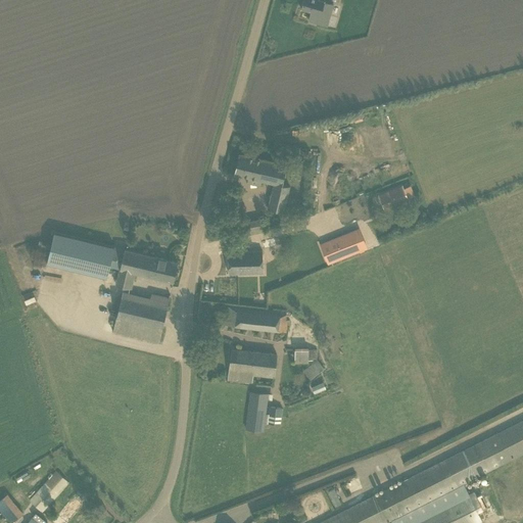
[(325,0),(323,0),(302,0),(300,8),(311,11),(308,19),(327,26),(333,4),(324,1),(325,0)]
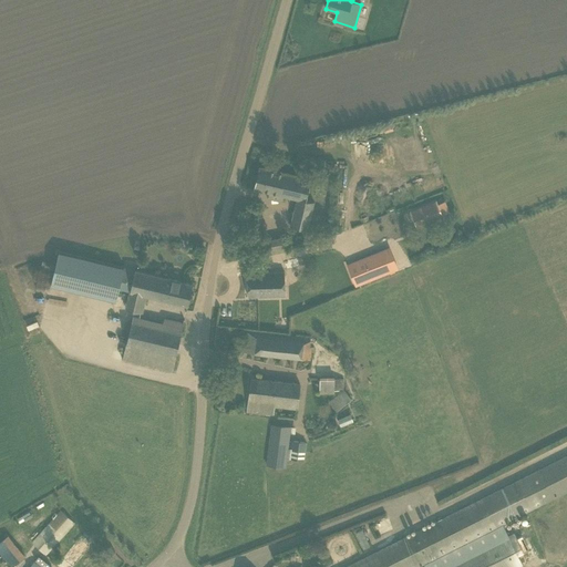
[(311,178),(259,166),(255,188),(297,198),(290,225),(307,229),(315,202),(306,199),(311,178)]
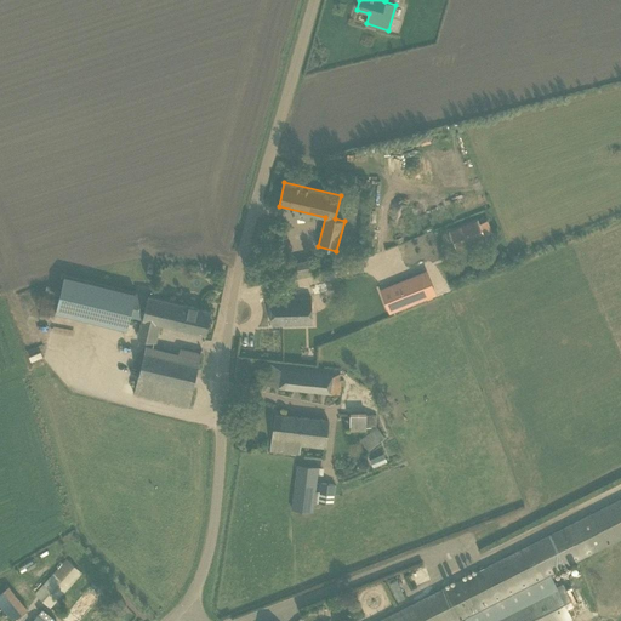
[(484,238),(478,221),(450,232),(457,249),(484,238)]
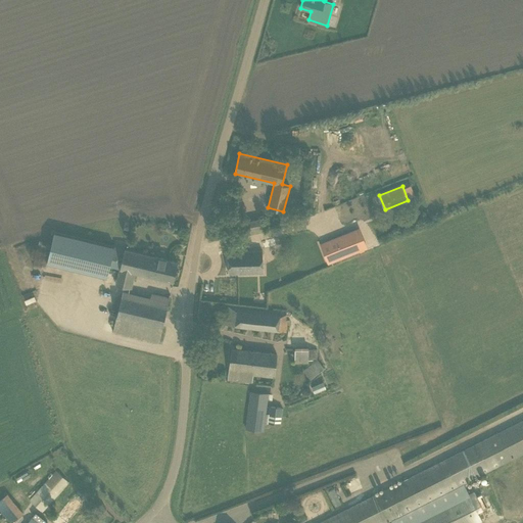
[(328,263),(359,250),(364,248),(367,247),(360,228),(320,244),(328,263)]
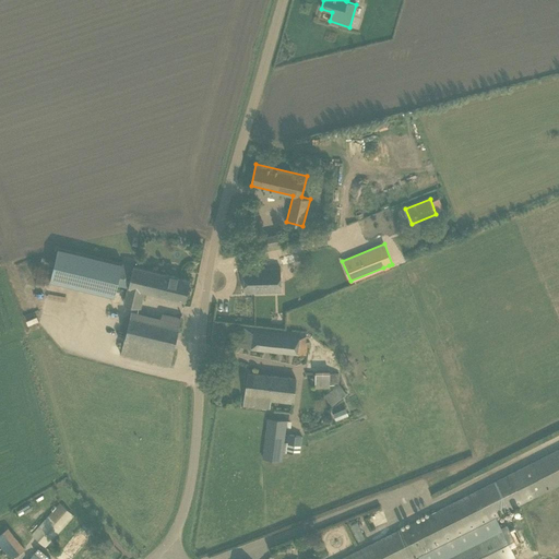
[(117,284),(128,286),(129,277),(119,275),(122,263),(58,247),(49,281),(114,296),(117,284)]
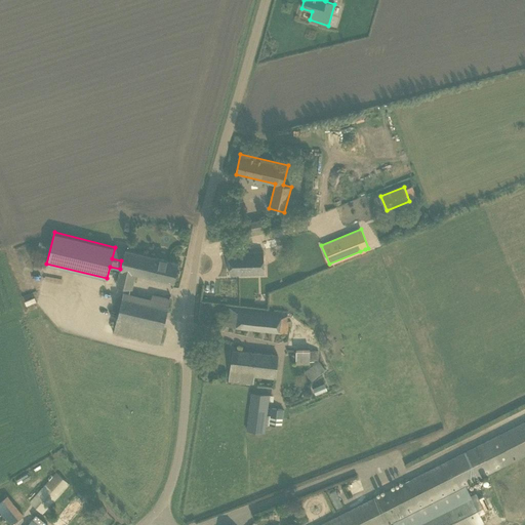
[(133,273),(173,282),(178,263),(125,250),(124,249),(121,260),(120,269),(116,285),(130,289),(133,273)]
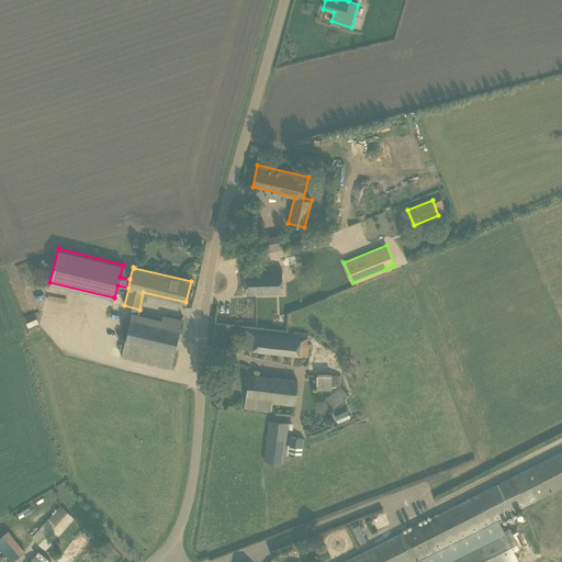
[(283,269),(246,269),(246,293),(283,293),(283,269)]
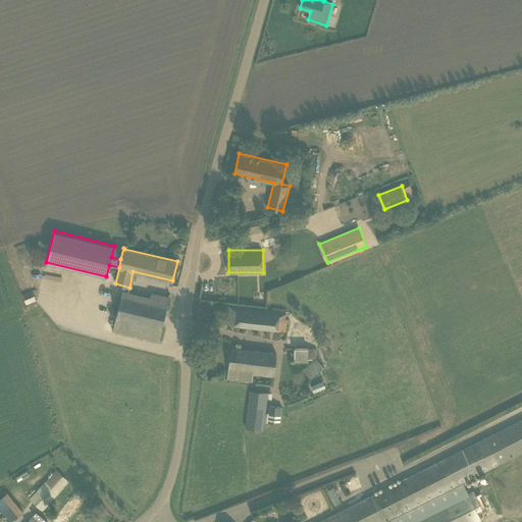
[(161,295),(151,293),(149,303),(121,296),(113,330),(159,342),(162,326),(162,325),(164,319),(169,297),(161,295)]
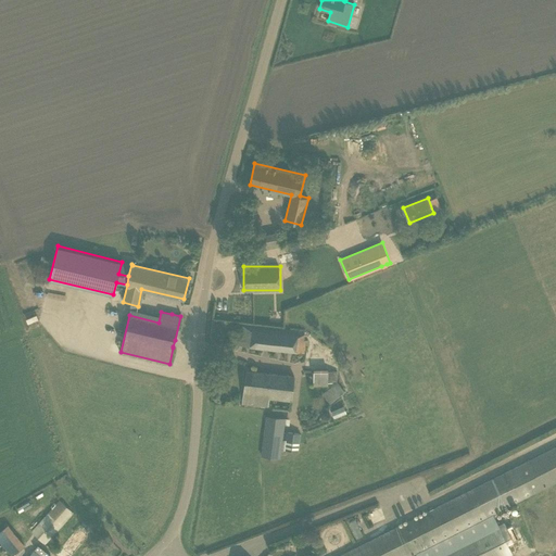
[(304,331),(242,325),(240,345),(302,353),(304,331)]
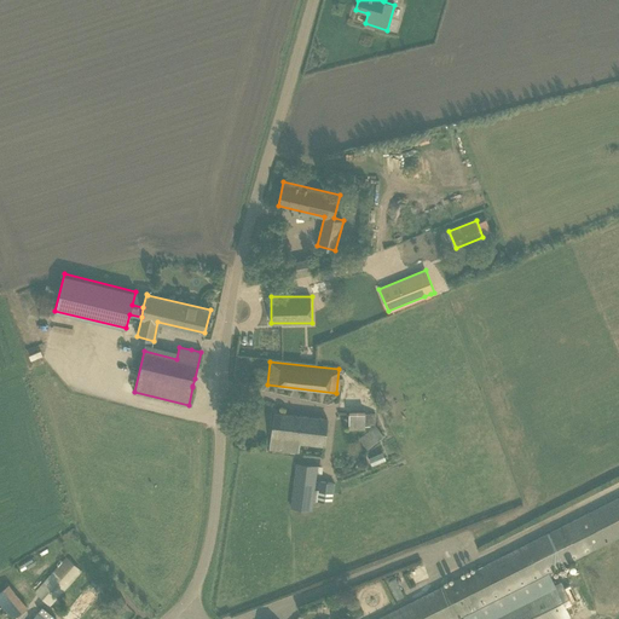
[(328,418),(275,412),(272,435),(270,450),(298,453),(300,438),(324,440),(328,418)]
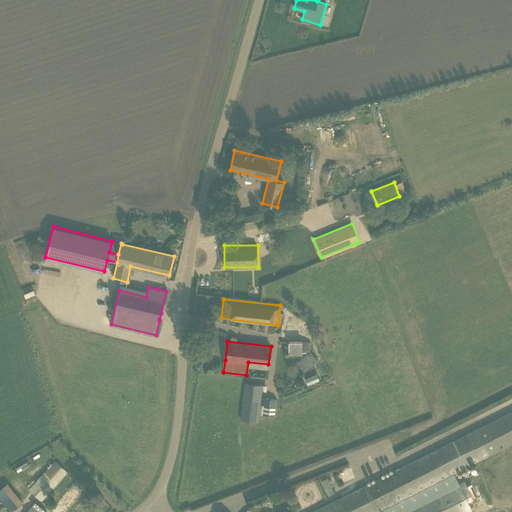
[(302,352),(309,352),(310,351),(310,341),(302,341),(302,352)]
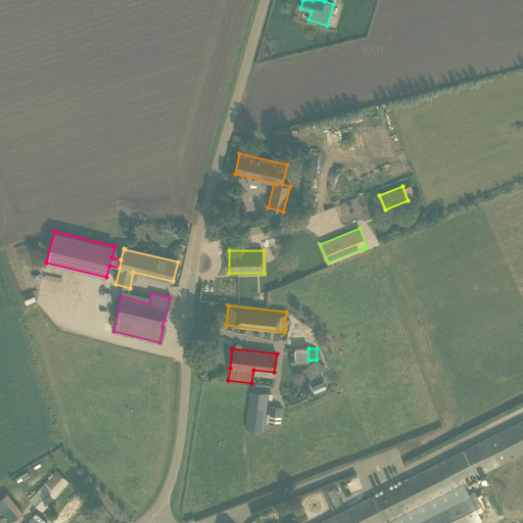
[(311,379),(325,367),(318,359),(317,359),(316,360),(303,370),(311,379)]
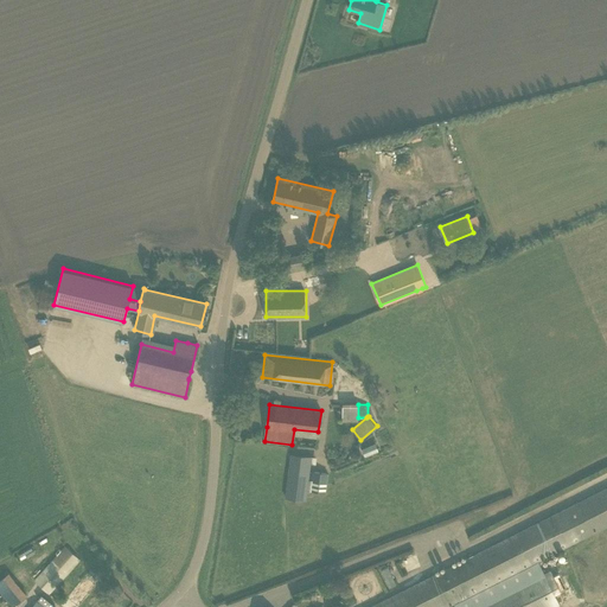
[(306,500),(307,485),(311,457),(292,454),(286,498),(306,500)]
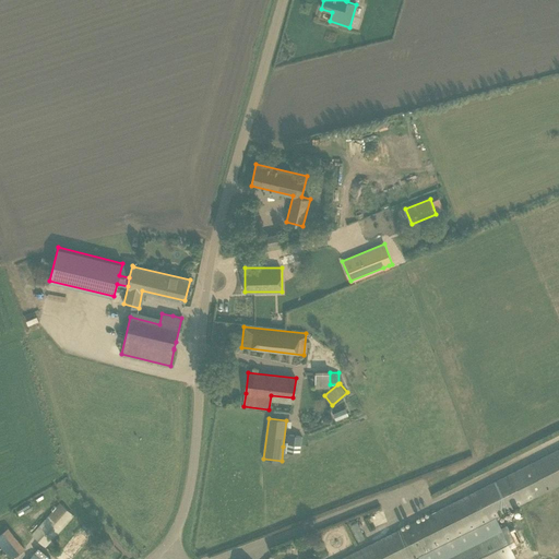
[(288,433),(286,447),(286,452),(300,454),(302,436),(288,433)]
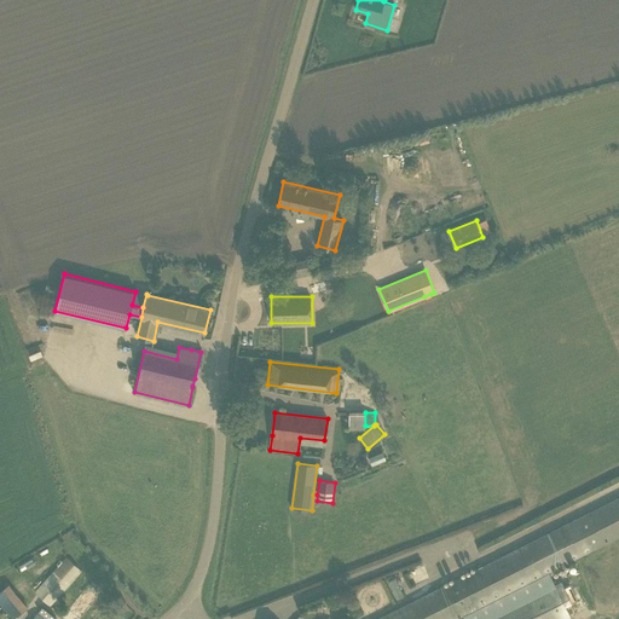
[(452,618),(462,614),(464,618),(472,618),(468,612),(548,572),(574,559),(618,534),(618,497),(527,544),(377,618),(452,618)]
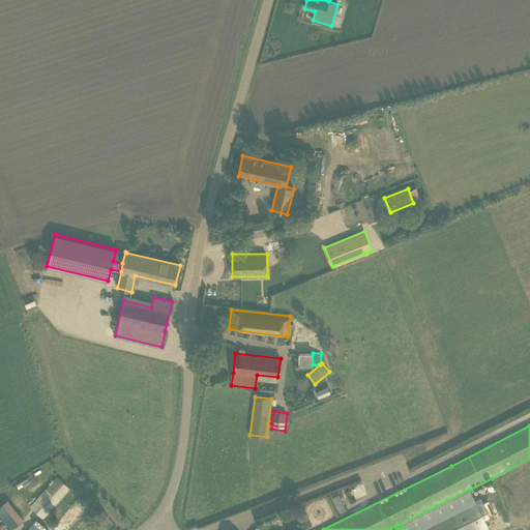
[(41,518),(46,521),(51,513),(48,511),(69,488),(58,477),(31,507),(41,518)]
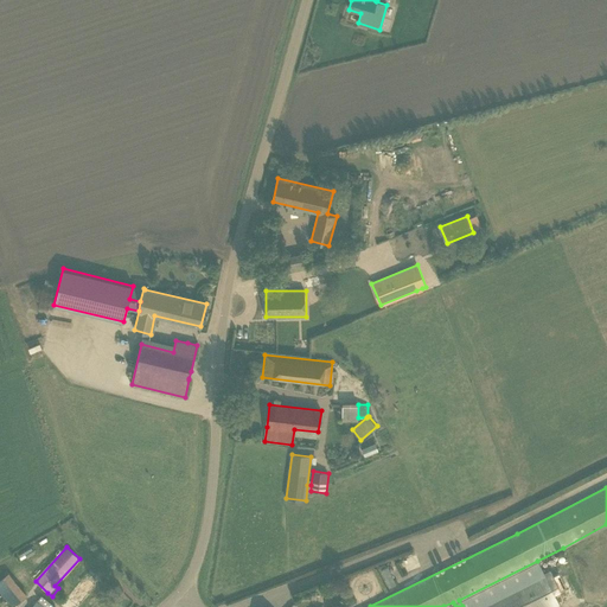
[(551,606),(560,604),(554,593),(557,592),(561,589),(566,587),(558,574),(554,576),(550,569),(544,573),(537,561),(459,600),(462,606),(551,606)]
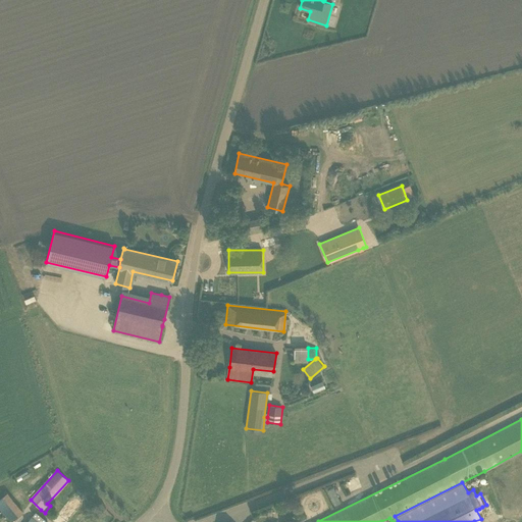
[(333,486),(327,489),(334,505),(341,502),(333,486)]
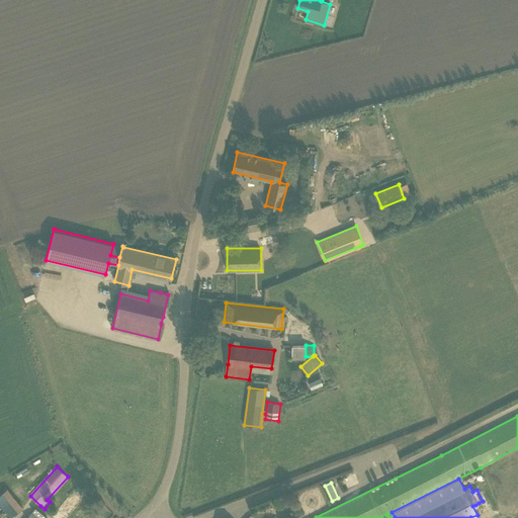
[(8,488),(0,494),(0,503),(11,517),(24,507),(8,488)]
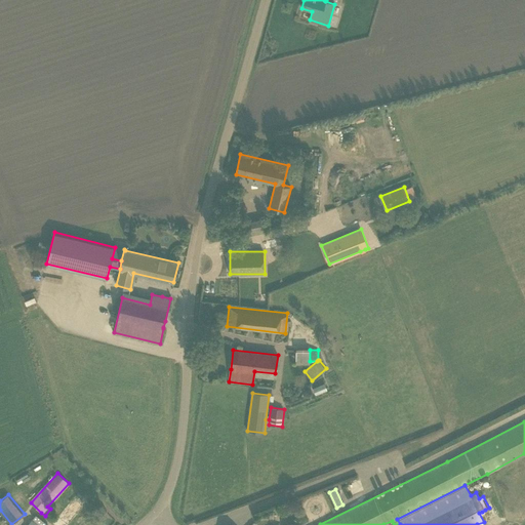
[(107,511),(101,506),(97,510),(103,514),(107,511)]
